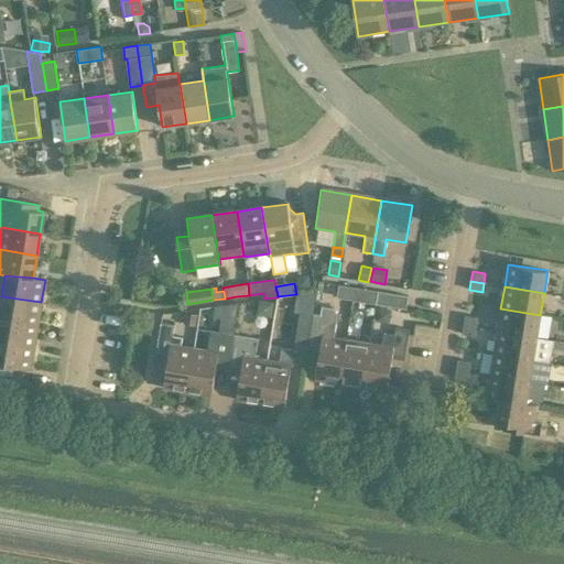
[(376,304),(407,308),(409,296),(378,291),(376,304)]
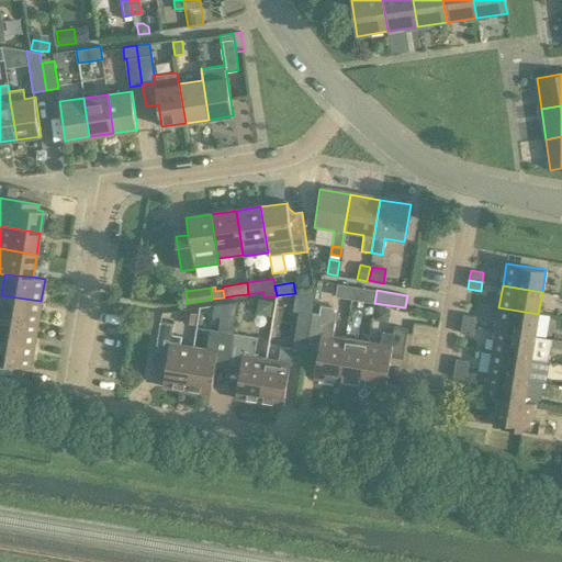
[(305,293),(303,311),(311,313),(314,291),(305,293)]
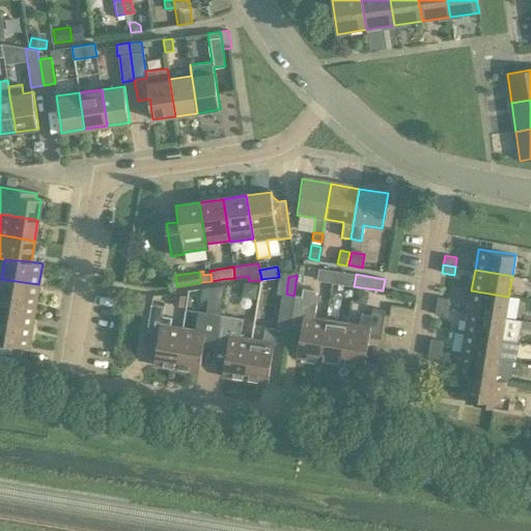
[(38,284),(1,279),(0,284),(0,300),(35,306),(38,284)]
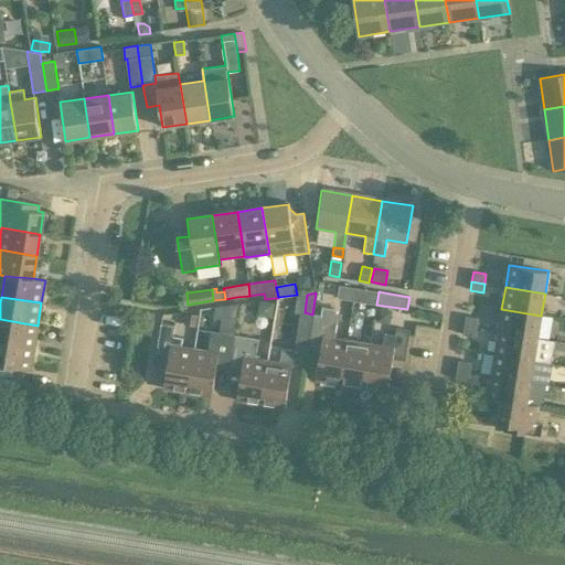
[(258,309),(264,317),(273,318),(275,302),(259,300),(258,309)]
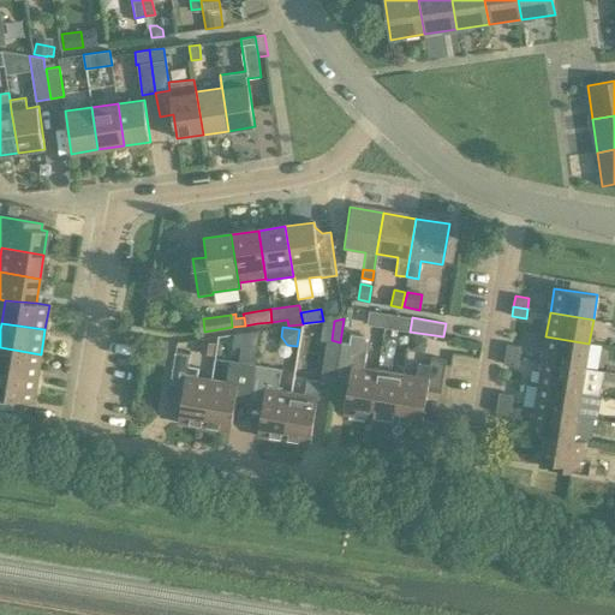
[(240,333),(239,344),(249,345),(246,354),(256,356),(261,330),(240,333)]
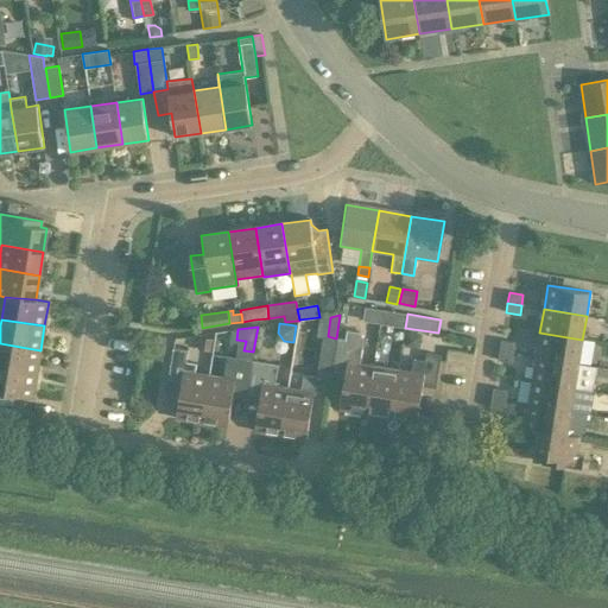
[(340,410),(366,413),(374,367),(360,365),(363,337),(359,333),(347,330),(346,340),(336,339),(331,371),(346,374),(340,410)]
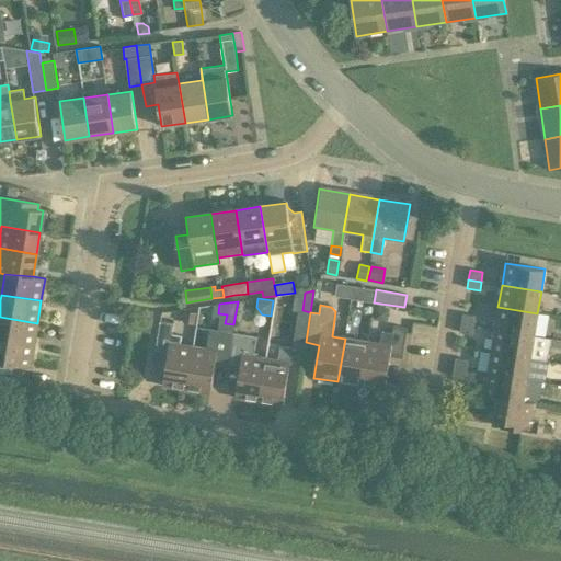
[(537,313),(497,307),(494,329),(534,335),(537,313)]
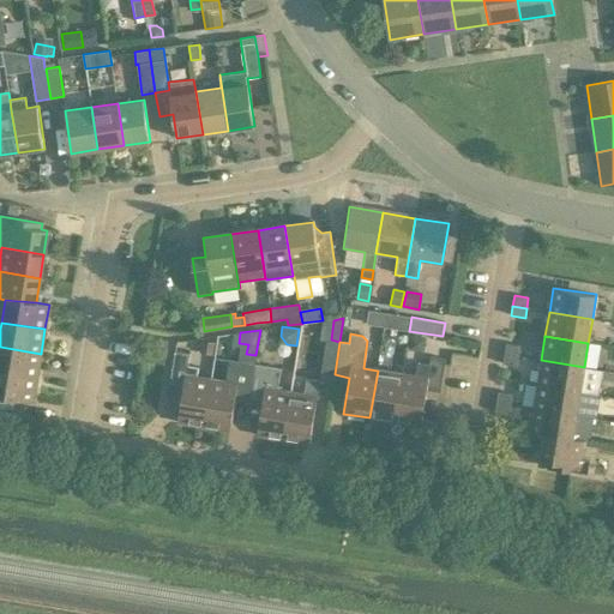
[(166,351),(168,339),(155,337),(152,349),(166,351)]
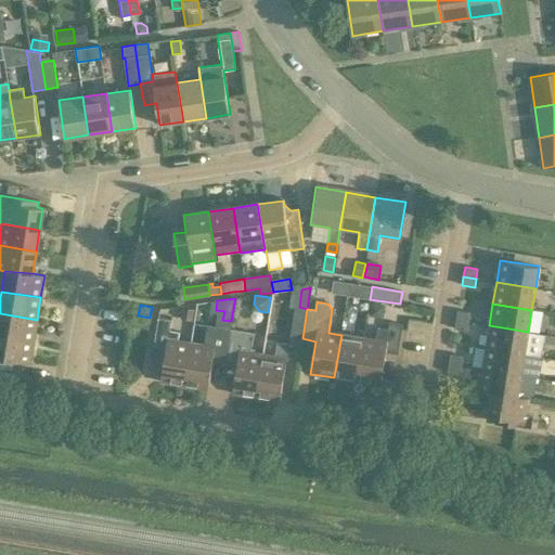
[(302,338),(307,309),(299,307),(295,307),(291,337),(302,338)]
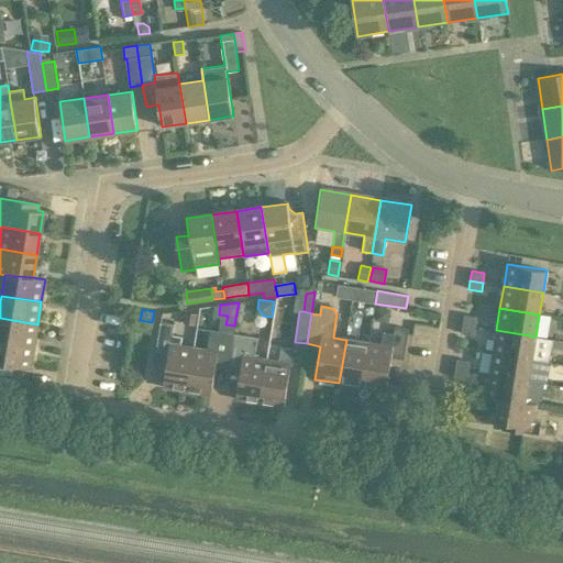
[(185,312),(183,322),(195,324),(197,315),(185,312)]
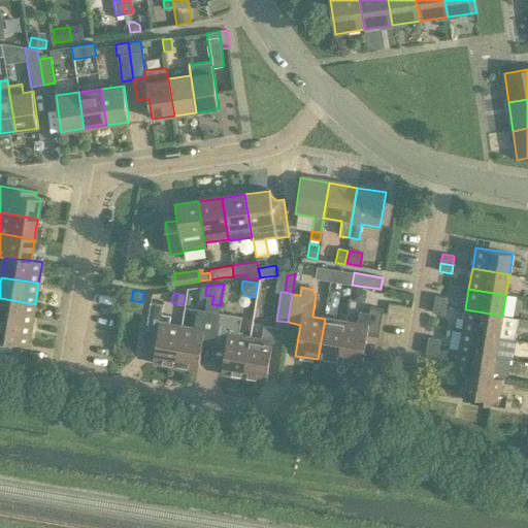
[(448,297),(435,295),(433,304),(446,306),(448,297)]
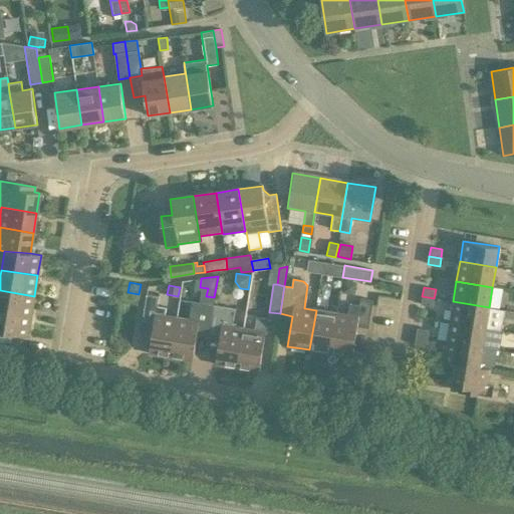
[(0,311),(31,316),(34,296),(0,290),(0,311)]
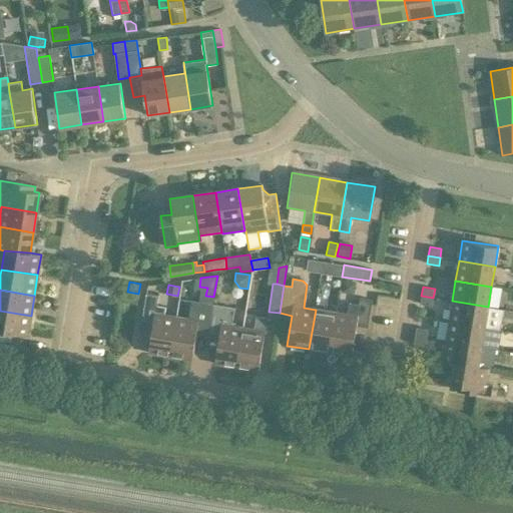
[(147,353),(169,357),(175,318),(164,316),(165,307),(157,306),(158,296),(146,294),(141,321),(152,323),(147,353)]
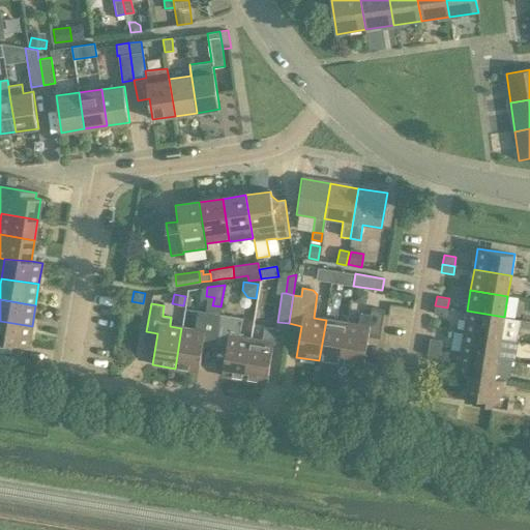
[(447,307),(435,305),(434,314),(446,316),(447,307)]
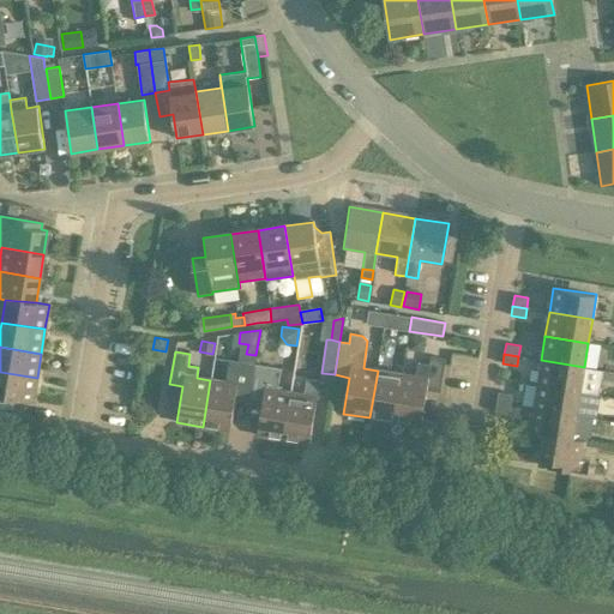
[(415,377),(403,374),(395,422),(421,426),(427,391),(439,392),(445,360),(429,357),(428,363),(417,362),(415,377)]
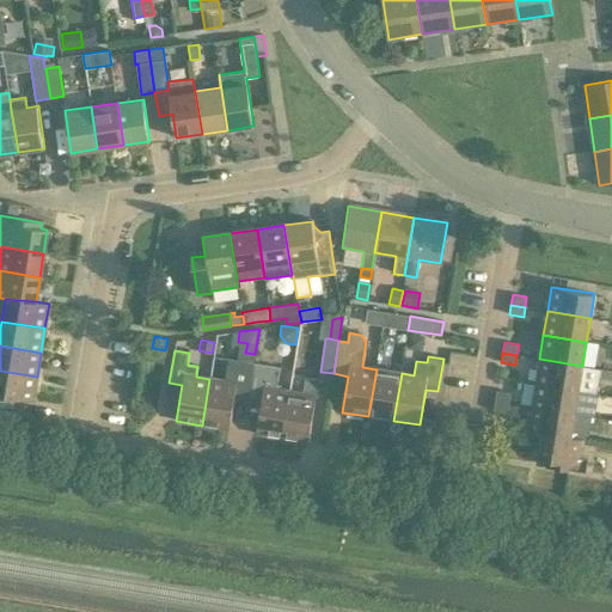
[(224,381),(209,379),(202,426),(228,429),(234,393),(248,396),(254,362),(227,359),(224,381)]
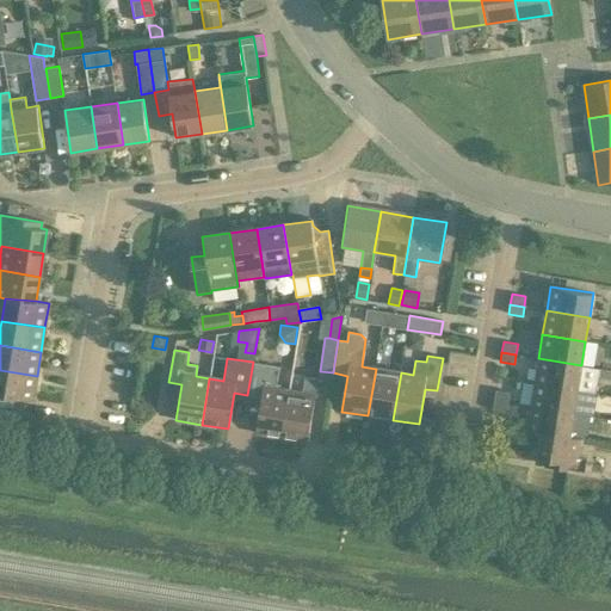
[(535,383),(578,390),(581,365),(538,358),(535,383)]
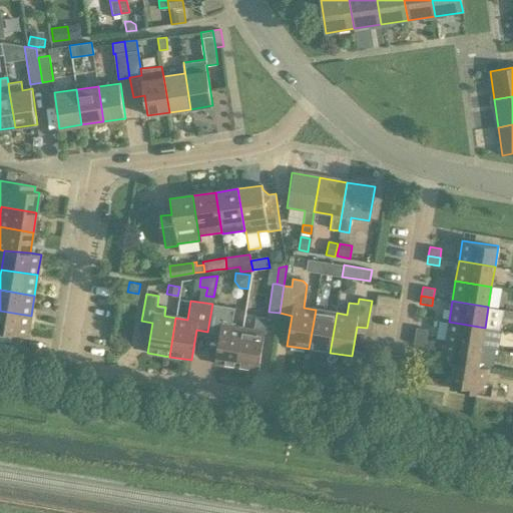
[(330,353),(337,313),(316,310),(309,349),(330,353)]
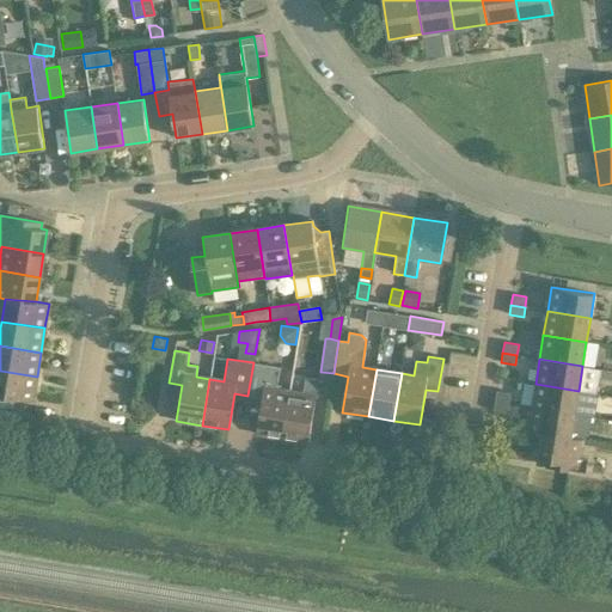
[(0,396),(32,402),(37,377),(0,371),(0,396)]
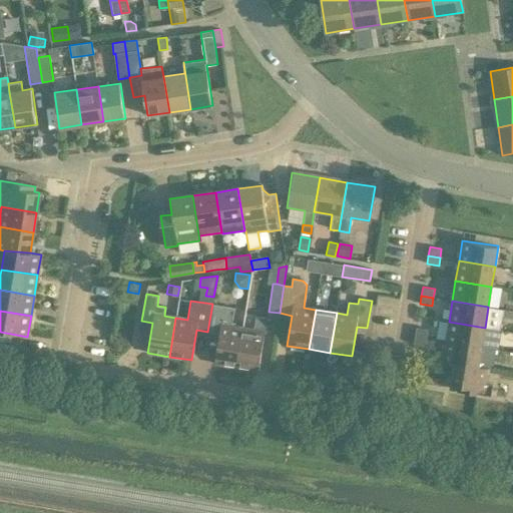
[(241,329),(235,367),(257,371),(264,333),(266,318),(255,316),(252,331),(241,329)]
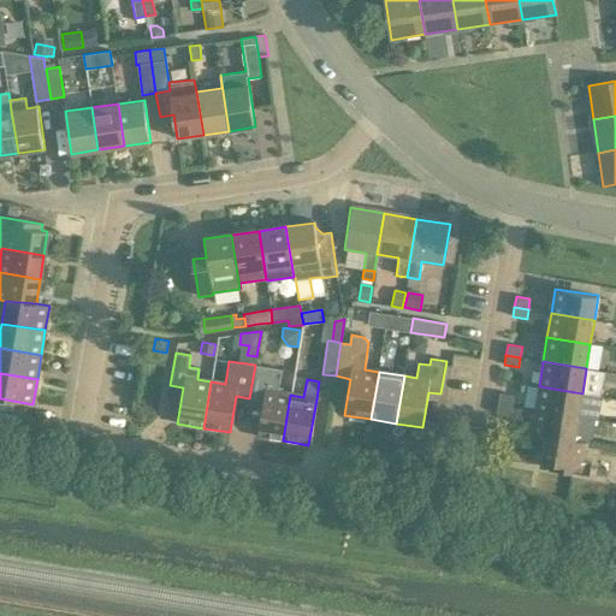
[(582,394),(539,386),(534,410),(578,418),(582,394)]
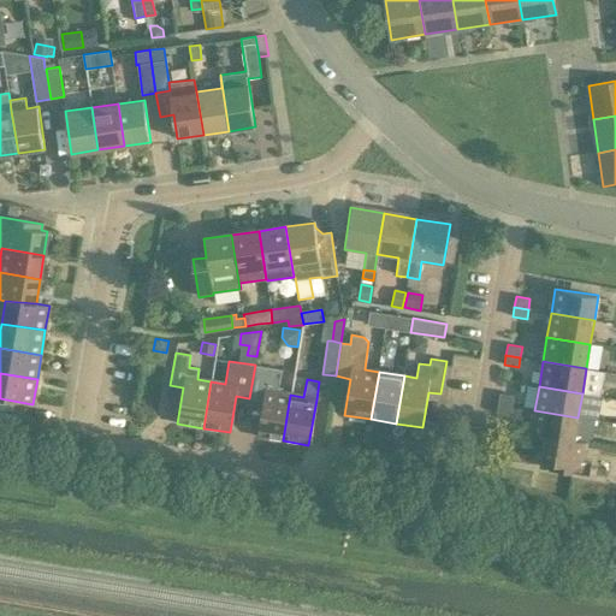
[(265,390),(262,401),(256,437),(283,440),(290,395),(278,392),(265,390)]
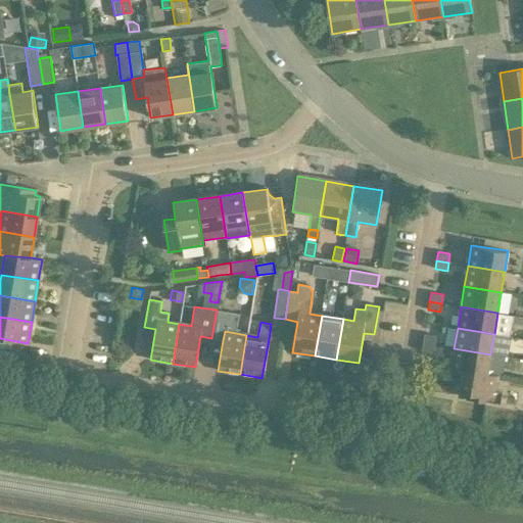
[(436,335),(424,333),(423,343),(435,345),(436,335)]
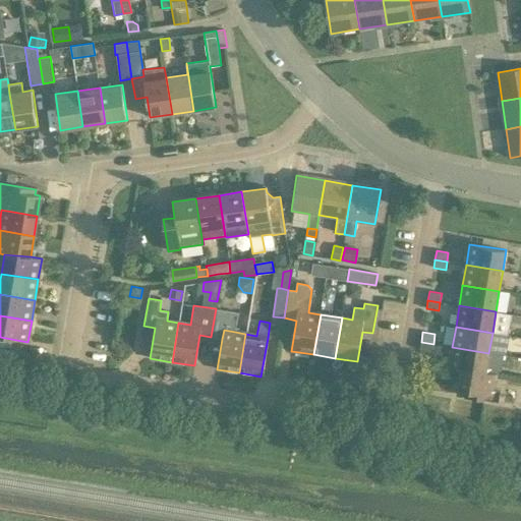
[(433,344),(421,342),(420,349),(432,351),(433,344)]
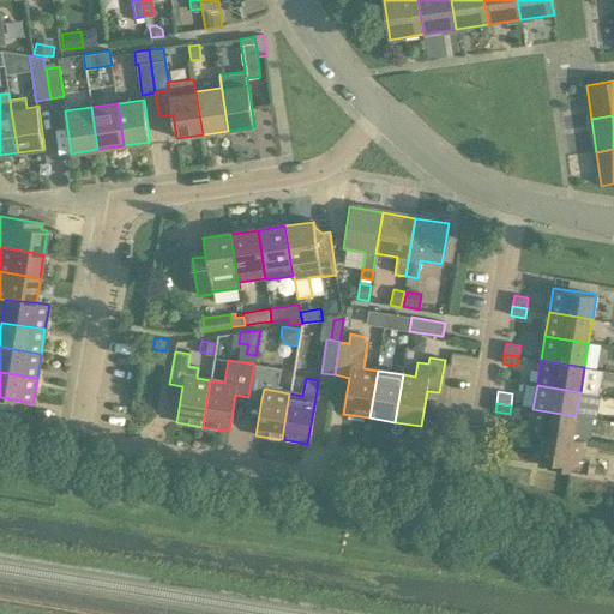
[(543,435),(564,437),(573,438),(576,416),(533,409),(529,433),(543,435)]
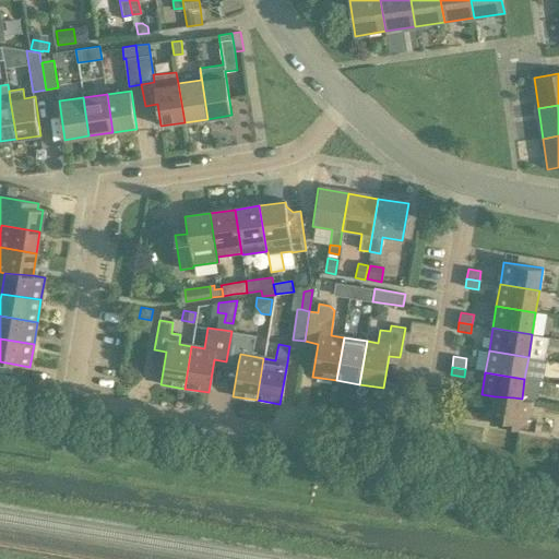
[(498,419),(497,427),(535,432),(537,418),(530,417),(532,401),(522,399),(513,397),(495,396),(491,418),(498,419)]
